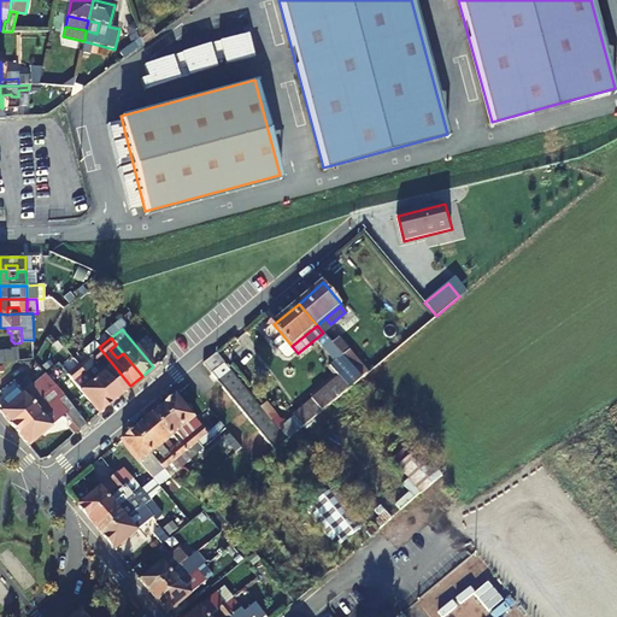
[(351,352),(339,339),(333,344),(345,358),(351,352)]
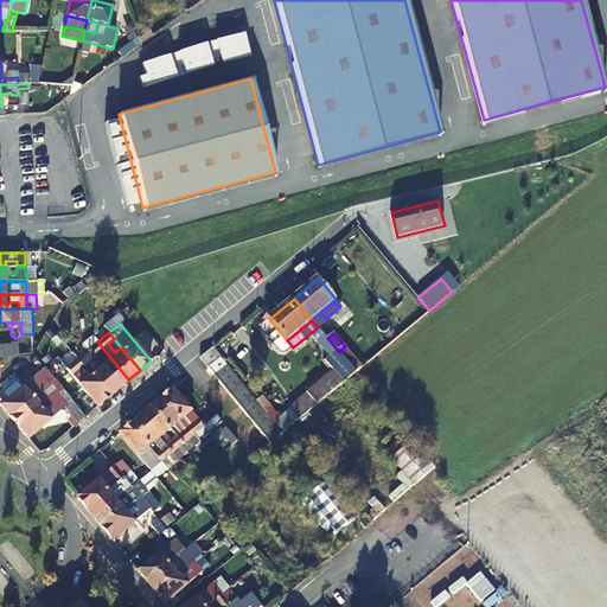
[(325,334),(319,340),(332,356),(328,359),(338,370),(336,372),(334,371),(308,393),(289,408),(300,420),(357,372),(339,352),(327,338),(325,334)]
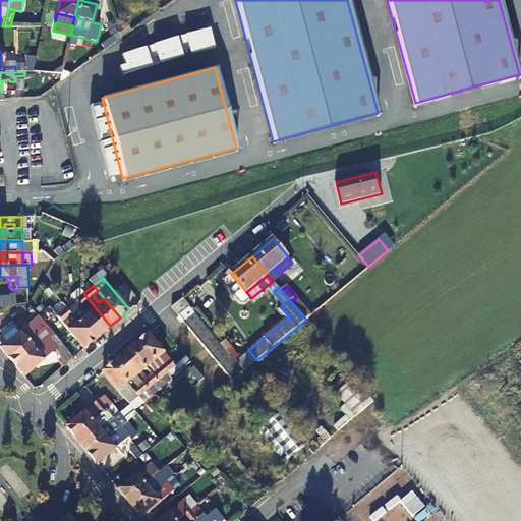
[(102,333),(110,326),(83,293),(74,300),(102,333)]
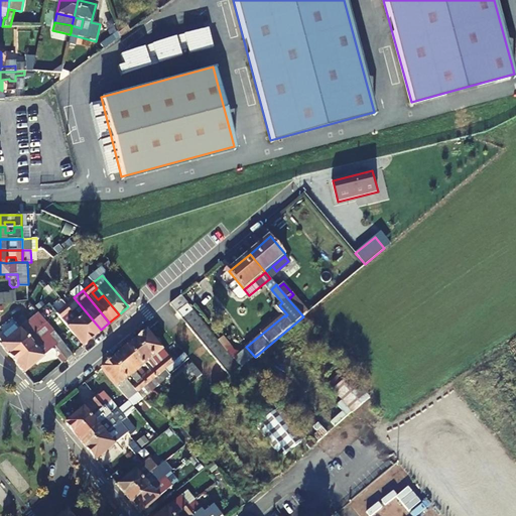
[(0,304),(15,301),(14,293),(0,294),(0,304)]
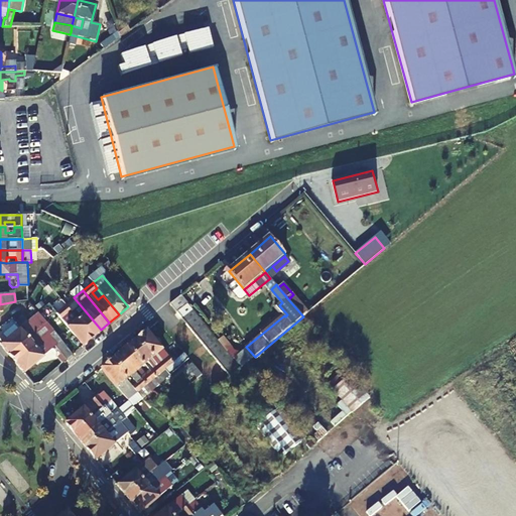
[(303,316),(308,311),(293,294),(288,299),(303,316)]
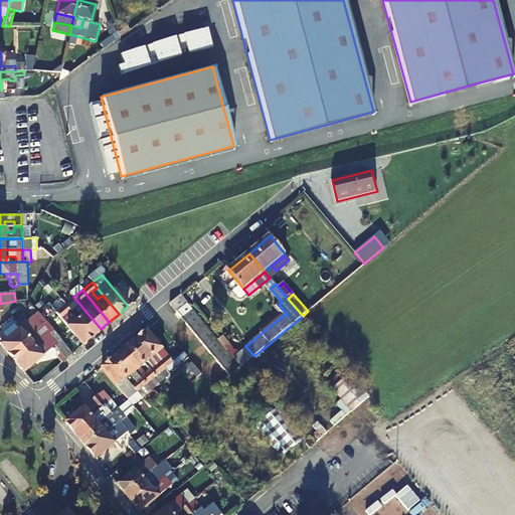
[(69,310),(76,317),(92,336),(101,329),(73,297),(65,304),(69,310)]
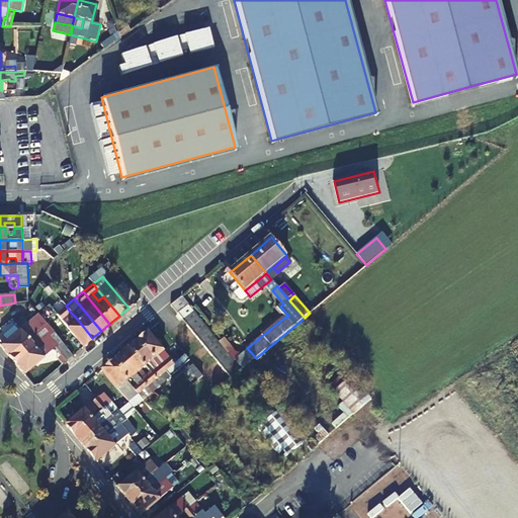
[(177,315),(187,306),(183,300),(173,309),(177,315)]
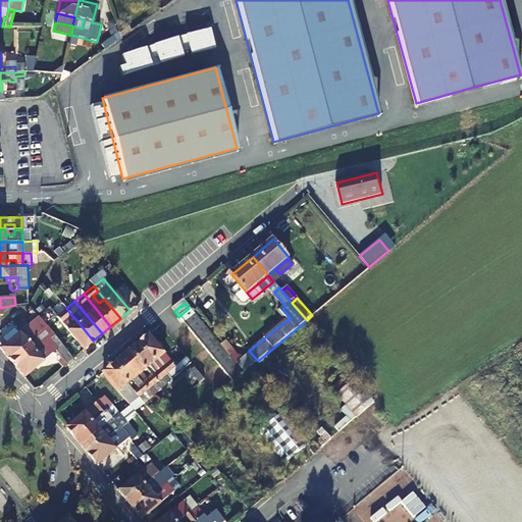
[(70,314),(66,308),(56,316),(83,349),(93,341),(77,321),(72,325),(66,317),(70,314)]
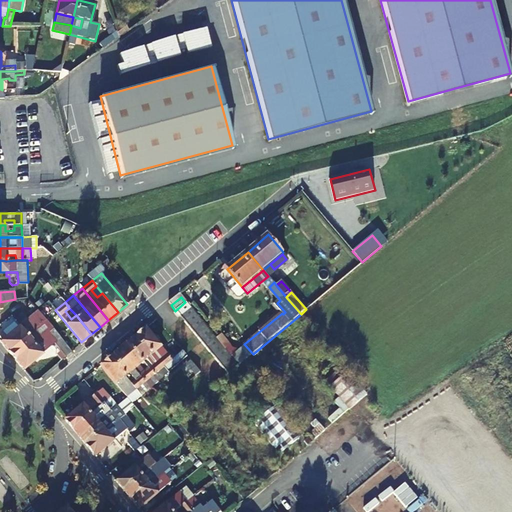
[(189,308),(185,302),(175,311),(179,316),(189,308)]
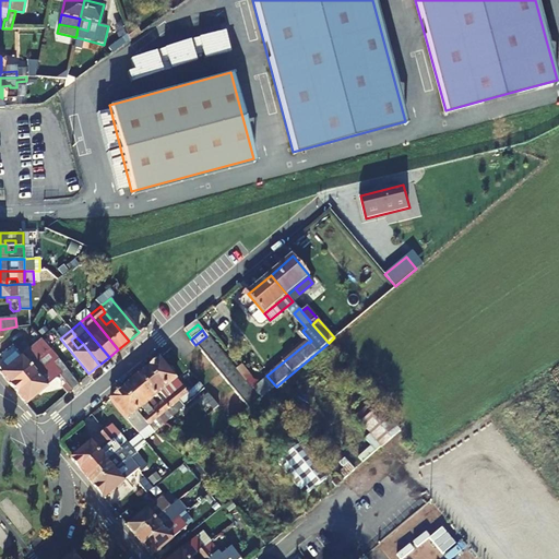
[(211,342),(206,336),(195,345),(201,351),(211,342)]
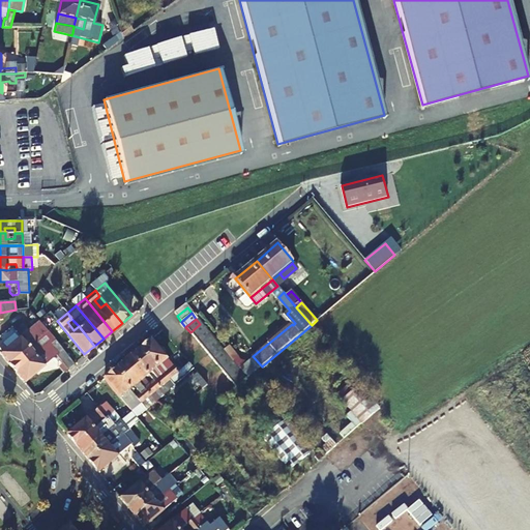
[(205,329),(200,324),(190,332),(195,337),(205,329)]
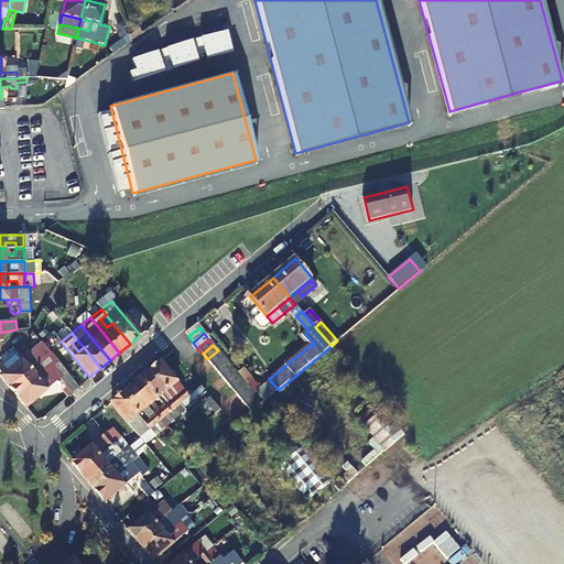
[(0,376),(9,386),(30,369),(38,361),(43,358),(34,347),(0,376)]
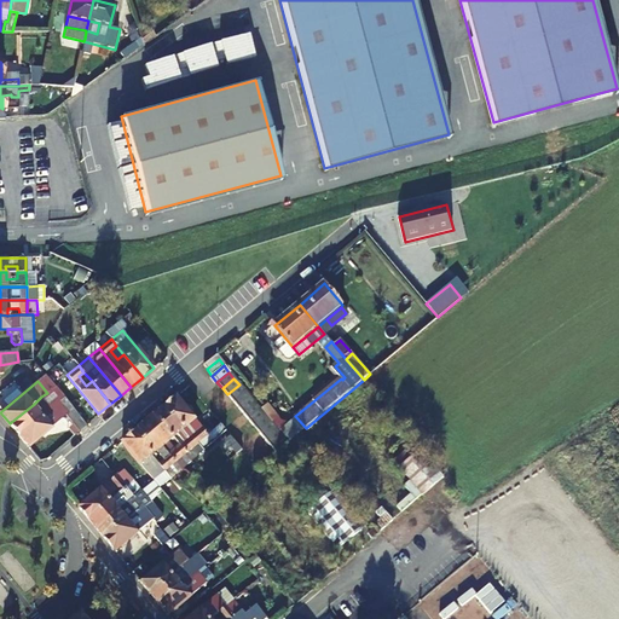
[(244,392),(239,385),(227,394),(232,400),(244,392)]
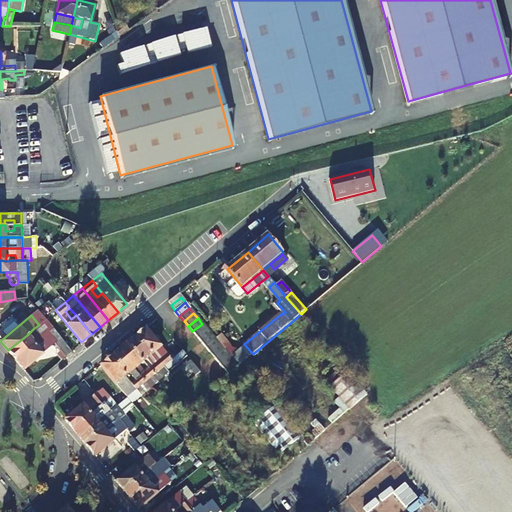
[(206,328),(202,324),(192,331),(196,336),(206,328)]
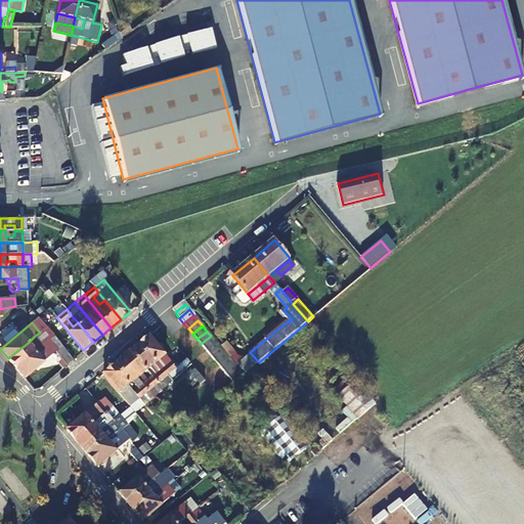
[(15,367),(47,341),(40,333),(35,336),(39,340),(31,347),(28,343),(8,358),(15,367)]
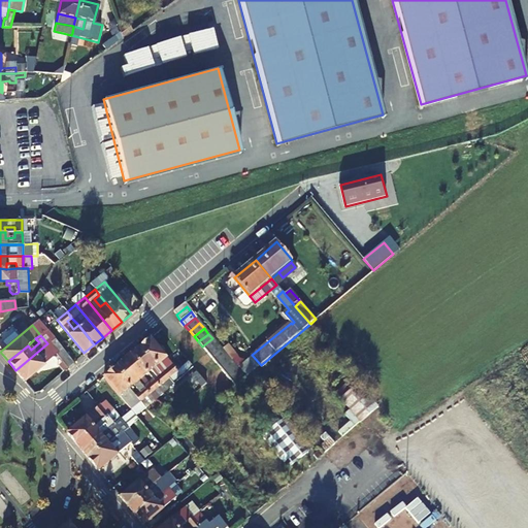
[(72,362),(55,338),(47,343),(15,370),(24,381),(56,354),(66,367),(72,362)]
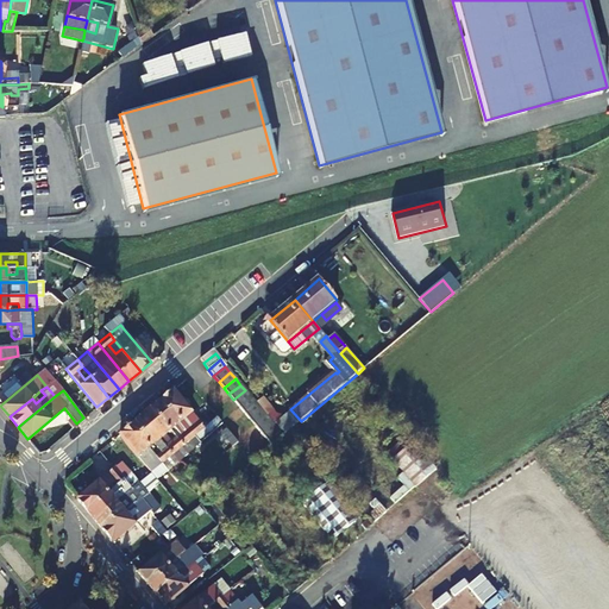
[(199,445),(211,435),(205,427),(174,390),(162,400),(194,439),(199,445)]
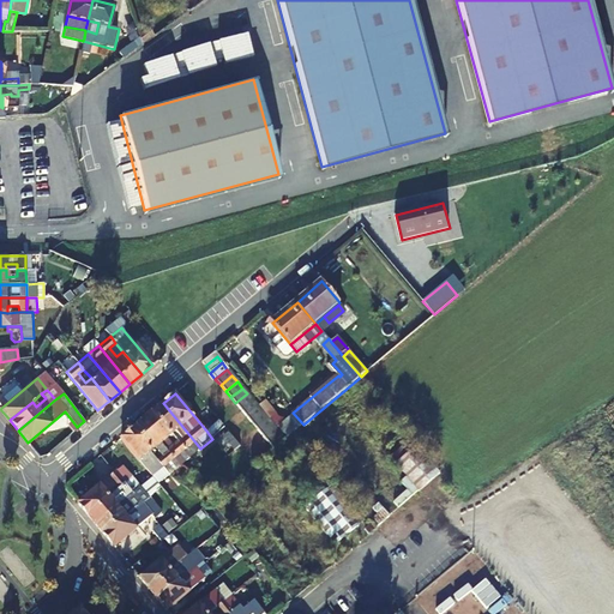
[(253,401),(247,393),(235,403),(241,410),(253,401)]
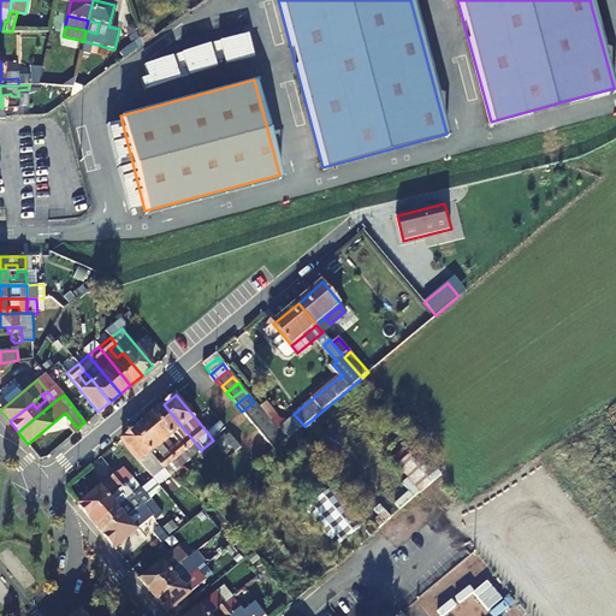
[(259,408),(254,402),(242,412),(247,418),(259,408)]
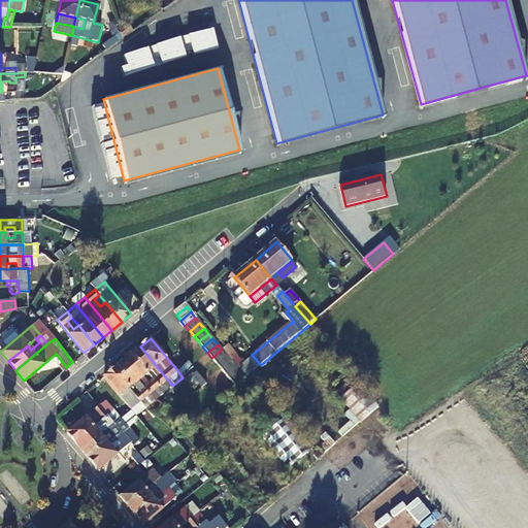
[(140,347),(131,355),(147,374),(152,371),(158,380),(154,383),(158,389),(159,388),(168,381),(140,347)]
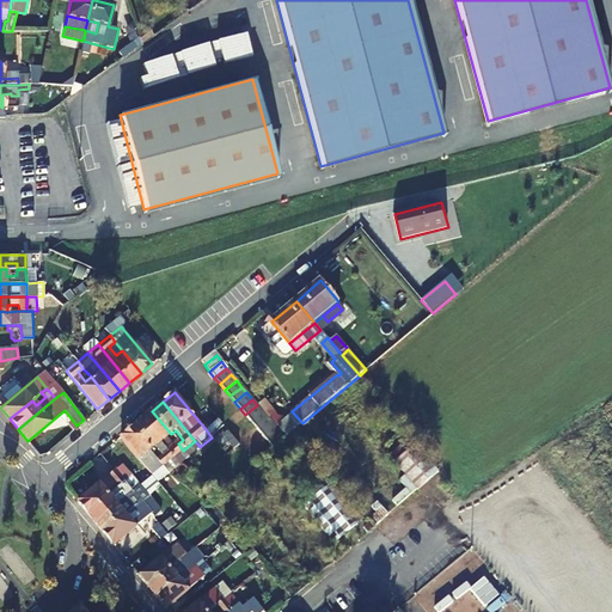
[(263,412),(257,405),(245,415),(251,422),(263,412)]
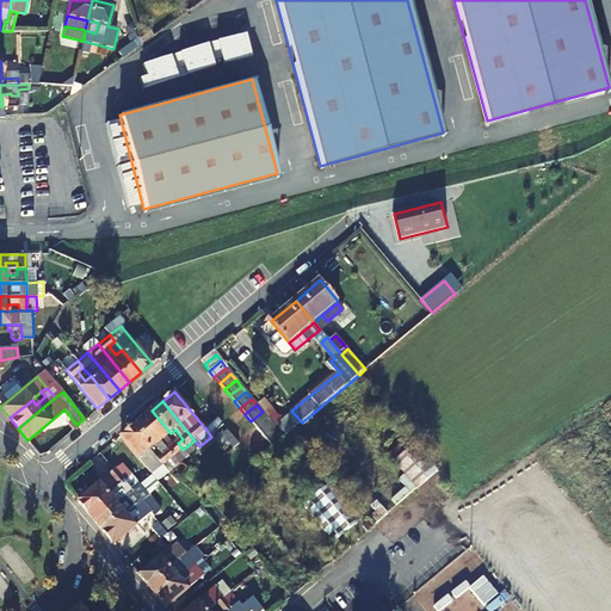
[(152,411),(142,419),(161,442),(171,433),(152,411)]
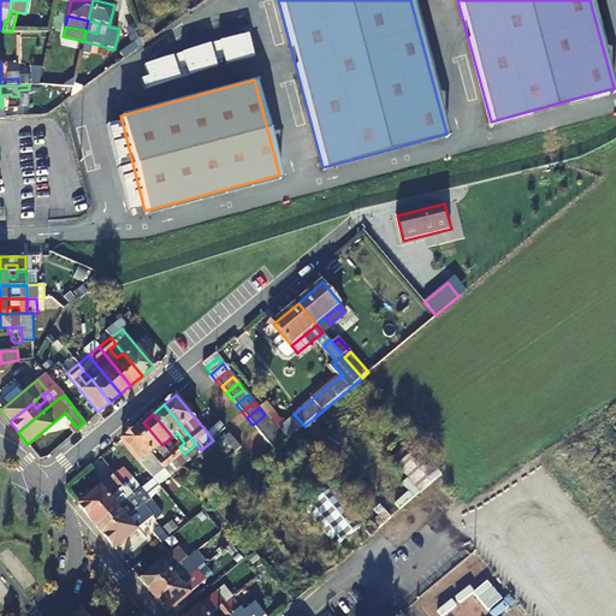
[(270,421),(265,415),(253,425),(258,431),(270,421)]
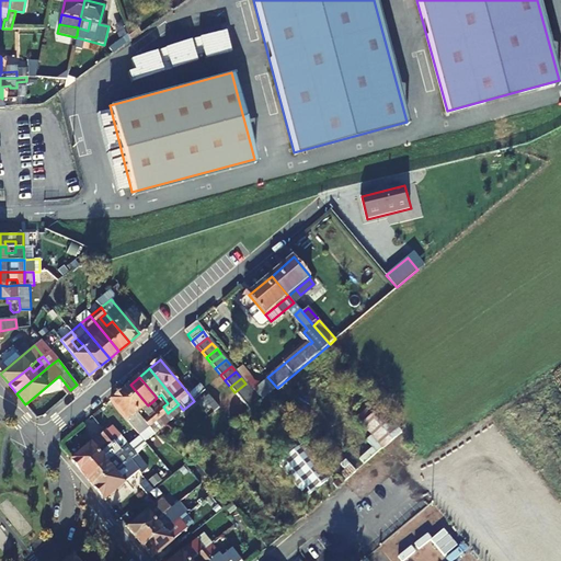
[(206,391),(201,384),(189,393),(194,401),(206,391)]
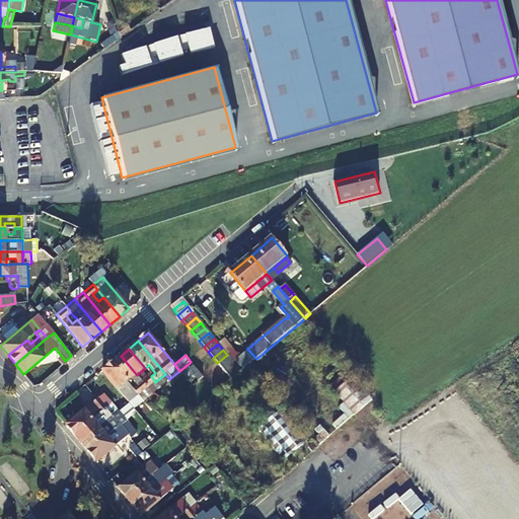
[(231,360),(227,355),(217,363),(221,369),(231,360)]
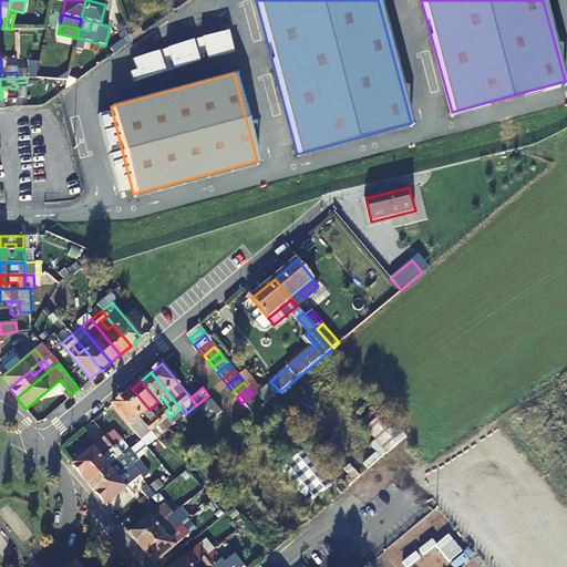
[(132,389),(122,397),(138,419),(144,414),(151,423),(146,426),(151,433),(161,424),(156,419),(150,410),(132,389)]
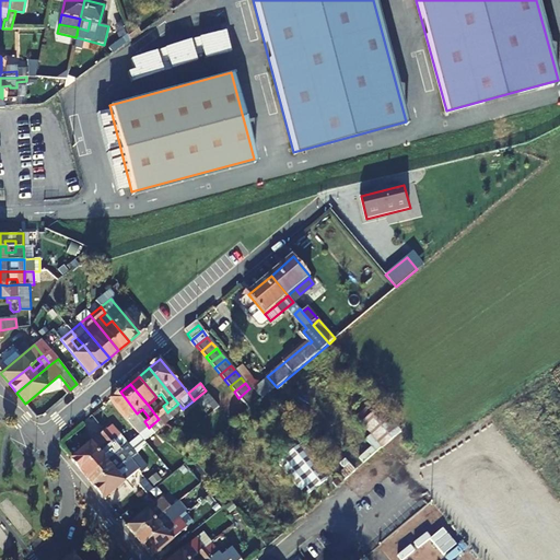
[(271,393),(266,387),(256,395),(260,400),(270,393),(271,393)]
